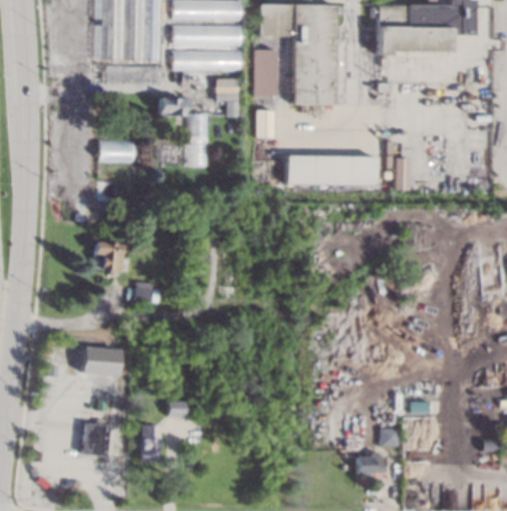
[(102,0),(102,60),(162,60),(162,0),(102,0)]
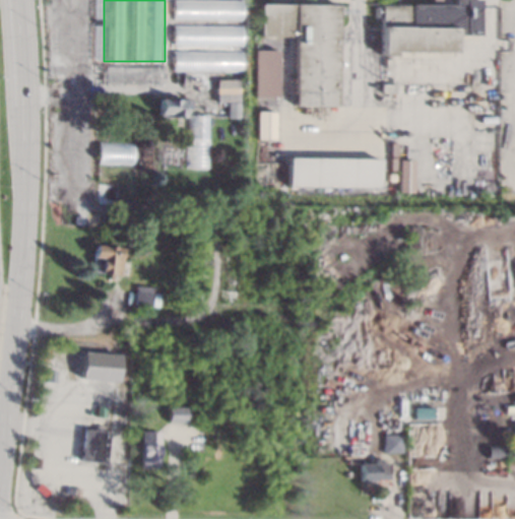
[(246,0),(245,20),(177,19),(177,0),(246,0)]
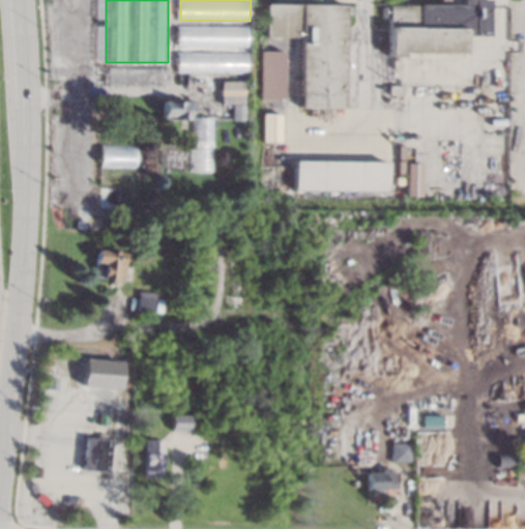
[(454,0),(454,5),(467,5),(467,0),(493,0),(493,36),(468,36),(468,53),(406,53),(406,57),(392,56),(394,4),(445,5),(445,0),(454,0)]
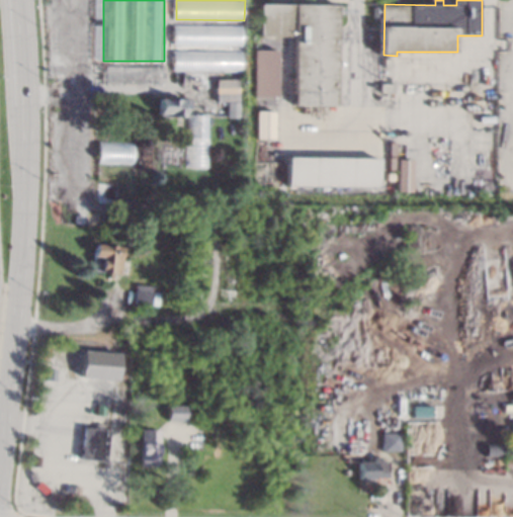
[(341,105),(297,105),(298,36),(265,35),(265,3),(342,4),(341,105)]
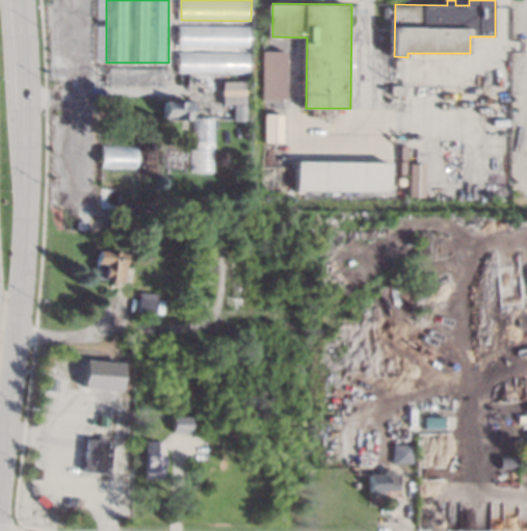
[(251,47),(181,46),(181,25),(251,26),(251,47)]
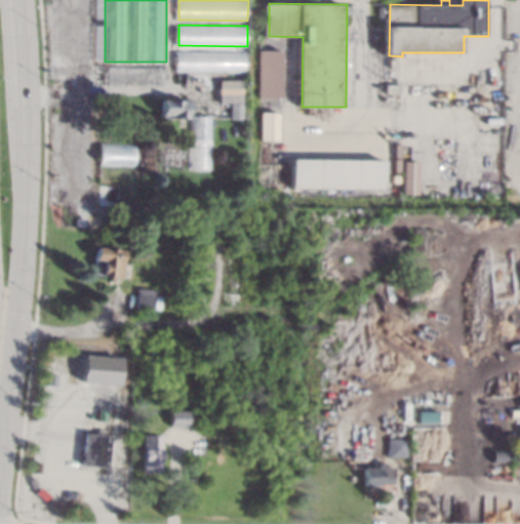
[(284,97),(262,97),(263,51),(284,52),(284,97)]
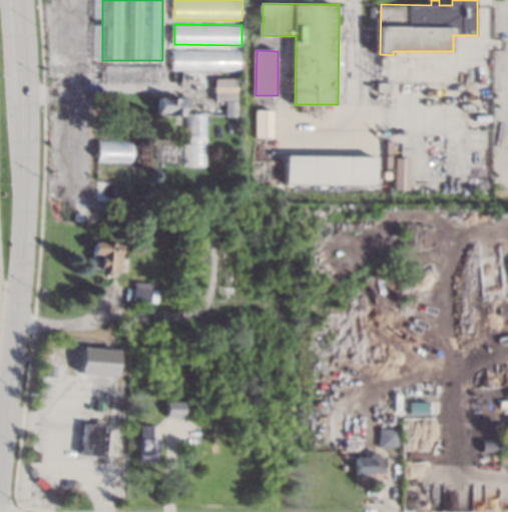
[(174,51),(240,51),(239,70),(174,70),(174,51)]
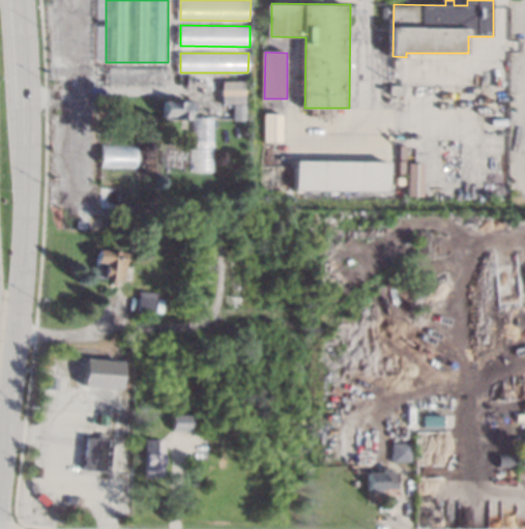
[(111,68),(171,67),(171,84),(111,85),(111,68)]
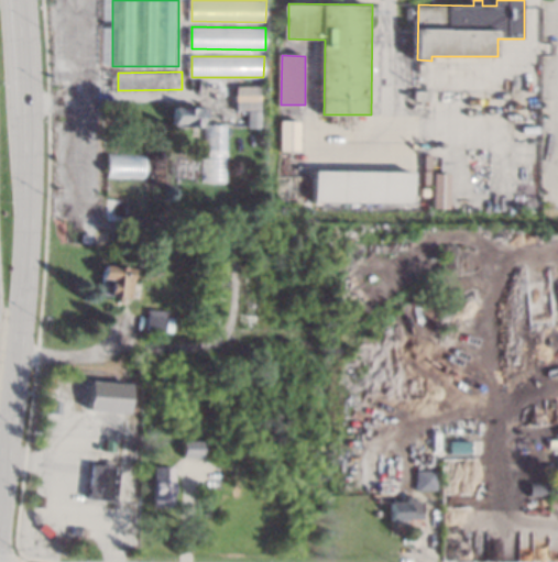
[(238,88),(261,88),(261,110),(238,110),(238,88)]
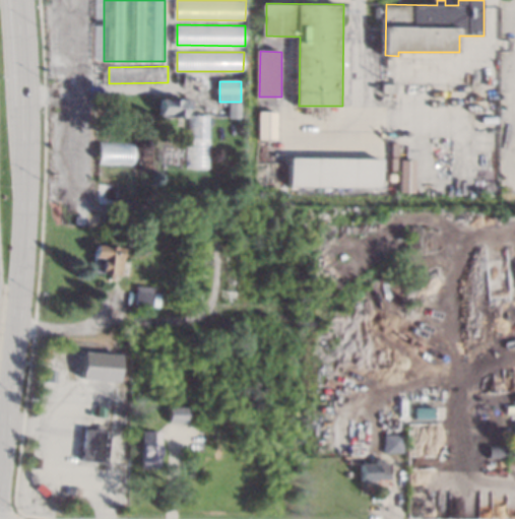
[(400,93),(386,92),(386,84),(400,85),(400,93)]
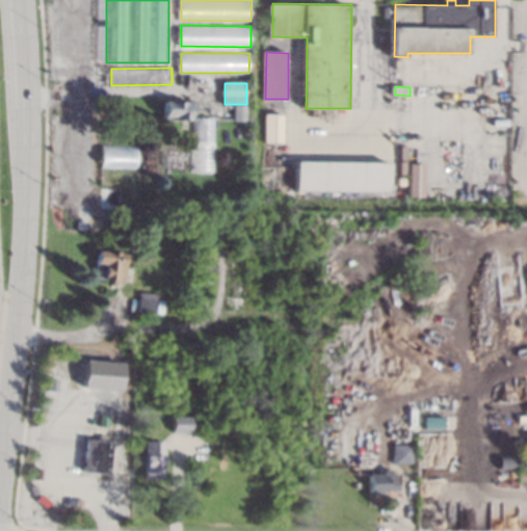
[(166,102),(198,102),(198,113),(192,113),(192,121),(176,120),(176,116),(166,116),(166,102)]
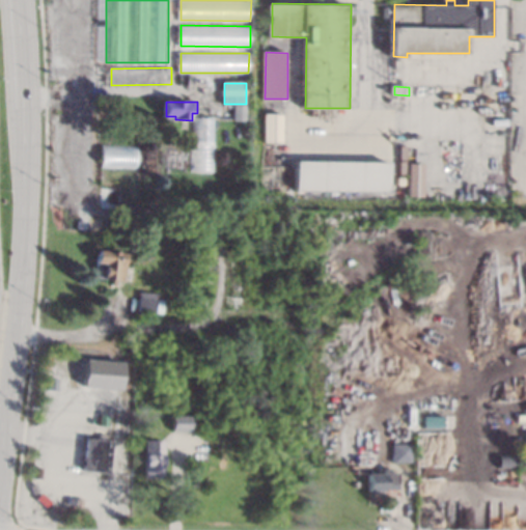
[(236,106),(247,106),(247,121),(236,122),(236,106)]
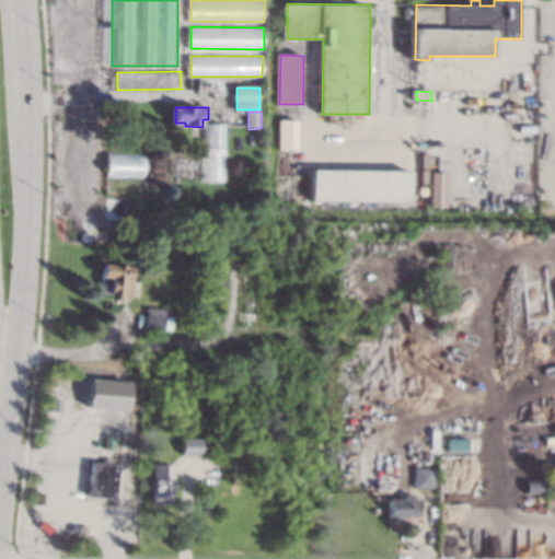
[(300,150),(282,150),(281,120),(300,120),(300,150)]
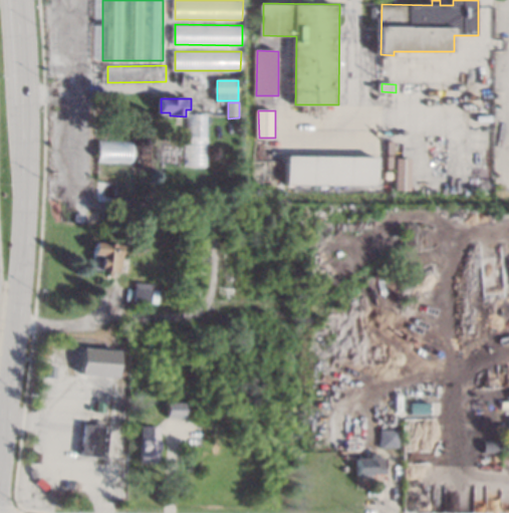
[(189,114),(209,114),(209,138),(190,138),(189,114)]
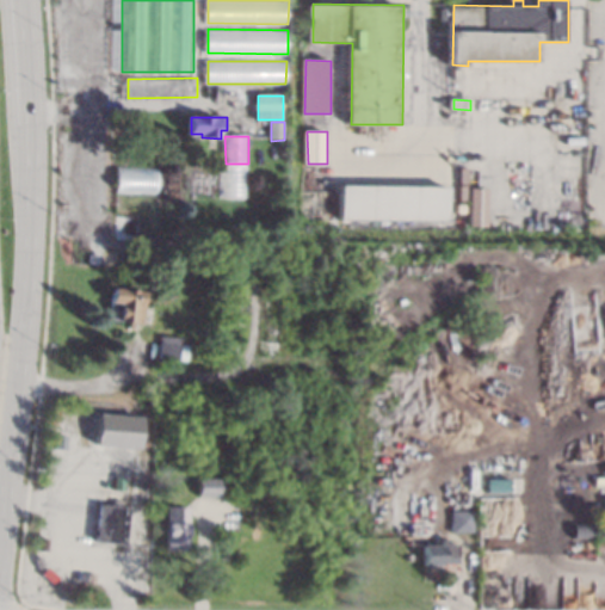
[(121,167),(160,167),(160,192),(121,192),(121,167)]
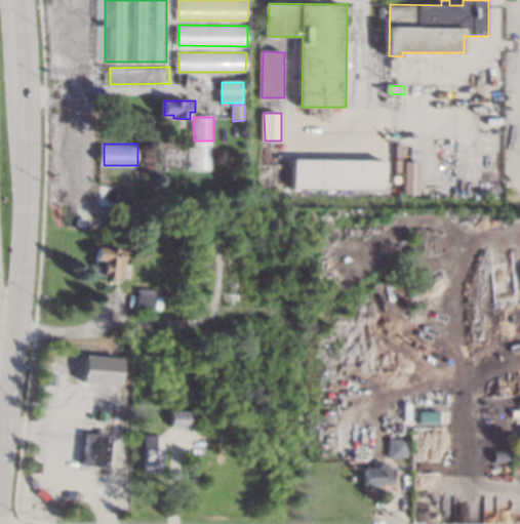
[(387,190),(295,189),(295,159),(387,160),(387,190)]
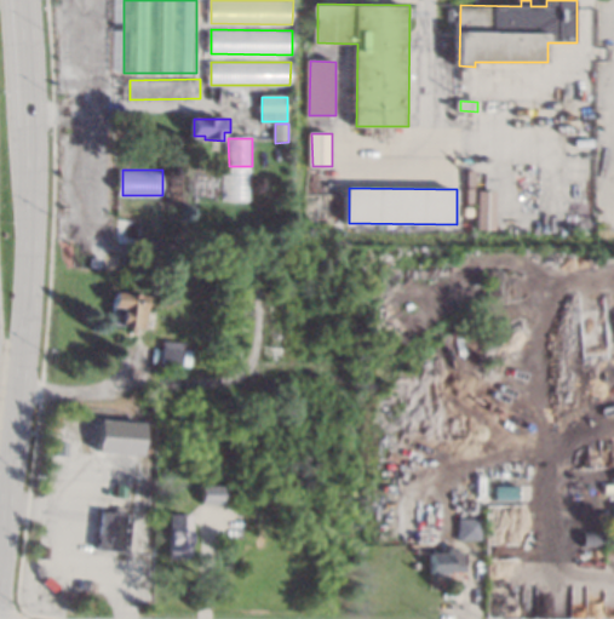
[(481,191),(497,191),(497,229),(481,229),(481,191)]
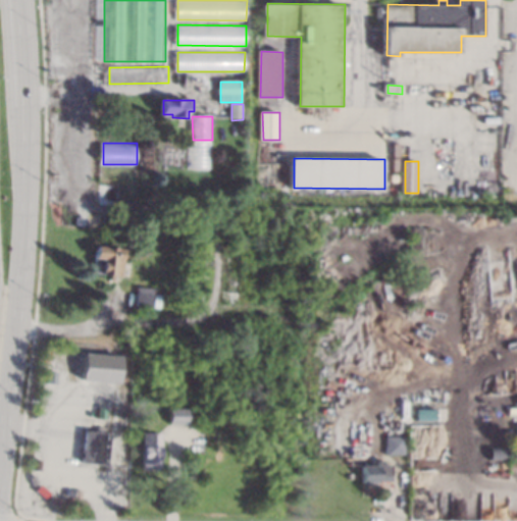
[(103,165),(138,165),(138,184),(103,184),(103,165)]
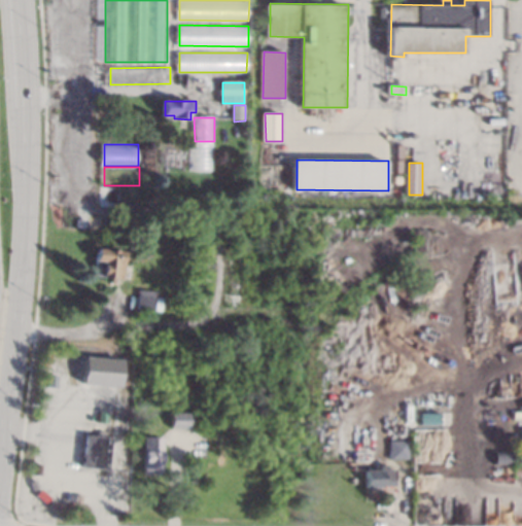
[(130,251),(129,265),(127,265),(126,279),(117,278),(117,283),(109,282),(110,278),(96,277),(99,248),(130,251)]
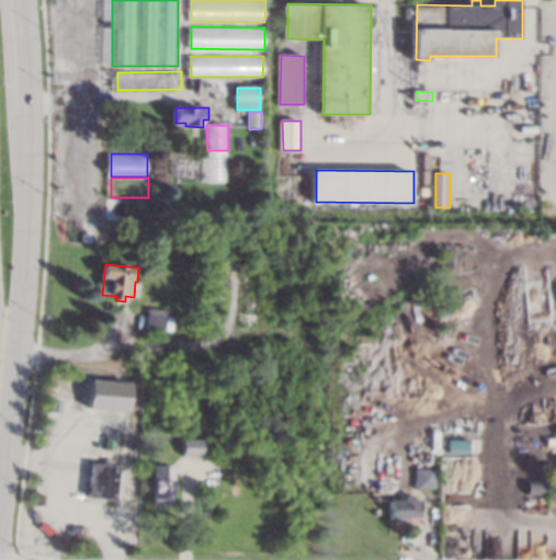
[(169,309),(168,316),(177,317),(174,332),(149,329),(150,308),(169,309)]
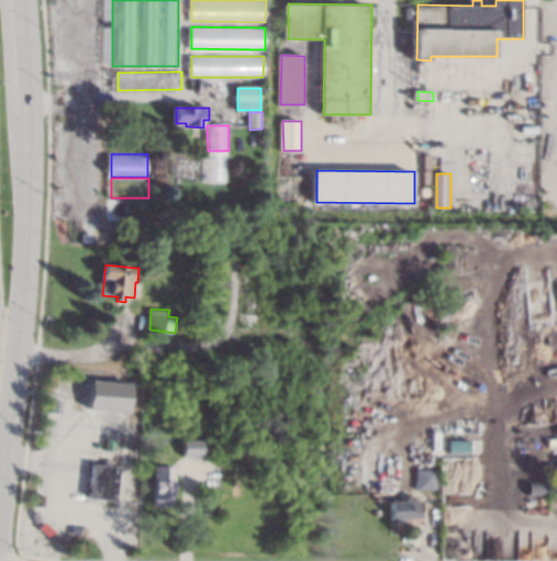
[(131,412),(132,383),(91,382),(91,412),(131,412)]
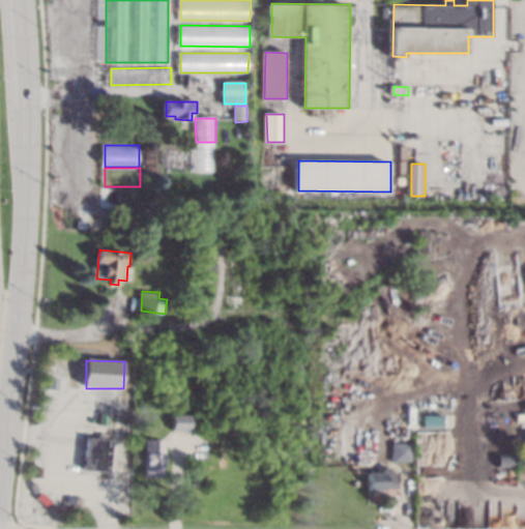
[(175,415),(192,416),(192,432),(174,431),(175,415)]
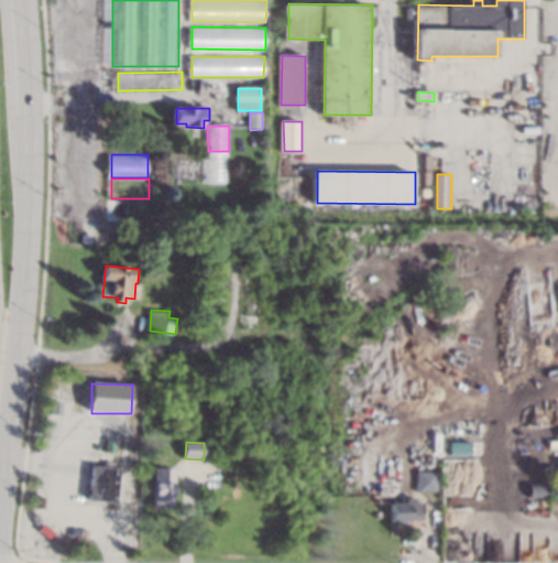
[(121,469),(117,505),(90,500),(95,465),(121,469)]
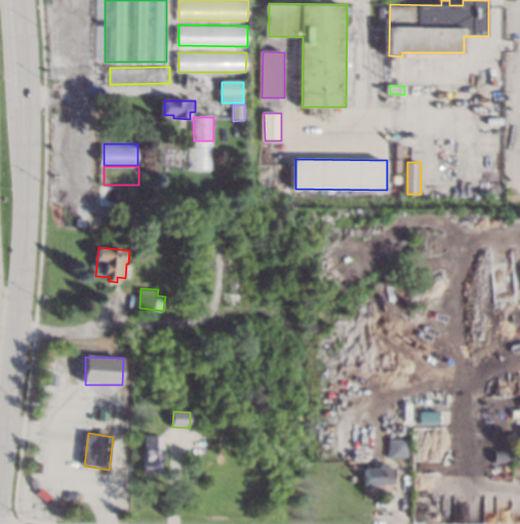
[(147,435),(164,436),(163,474),(146,473),(147,435)]
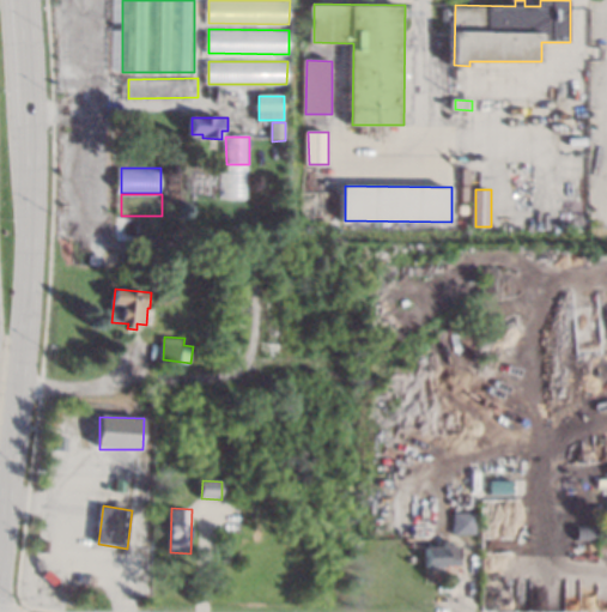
[(475,513),(477,534),(455,537),(454,515),(475,513)]
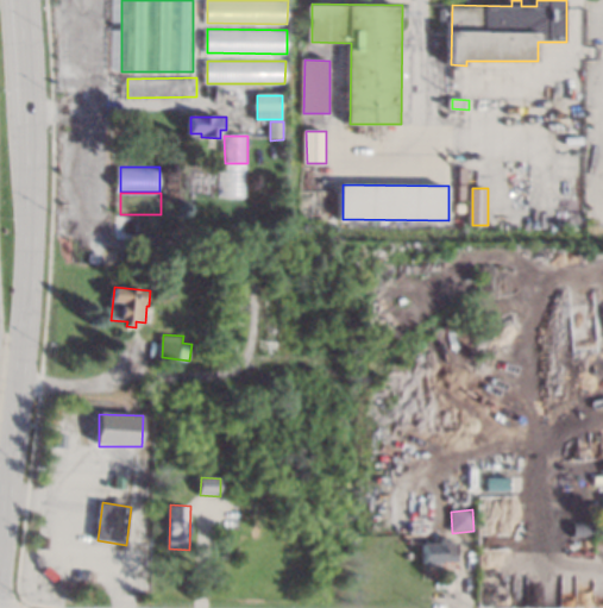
[(575,538),(575,524),(596,524),(596,538),(575,538)]
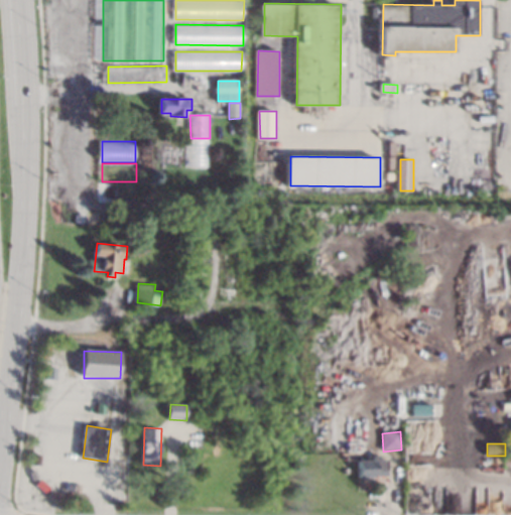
[(381,460),(388,460),(389,476),(377,476),(377,477),(360,478),(359,461),(375,461),(375,456),(381,456),(381,460)]
